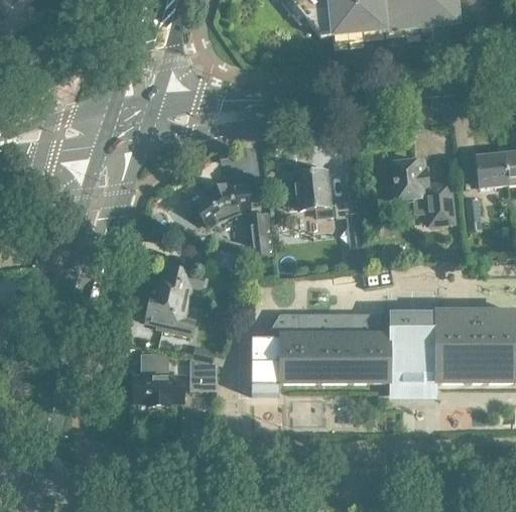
[(0,0),(0,34),(2,36),(9,30),(9,31),(27,17),(26,17),(33,11),(26,2),(29,0),(0,0)]
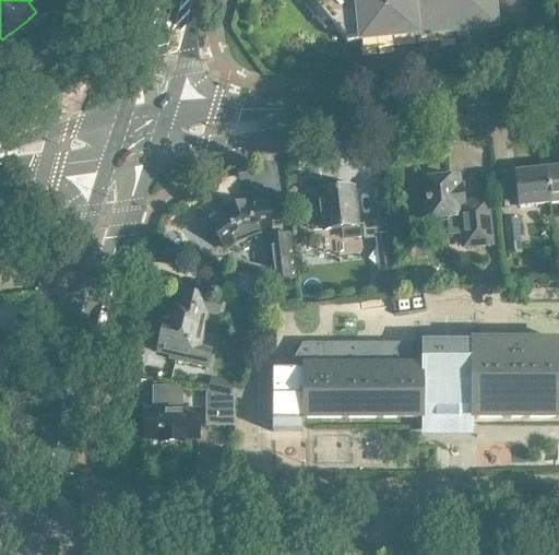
[(305,0),(325,26),(332,21),(347,39),(359,37),(360,46),(393,43),(393,34),(439,30),(439,38),(473,35),(472,26),(496,24),(494,2),(496,1),(496,0),(305,0)]
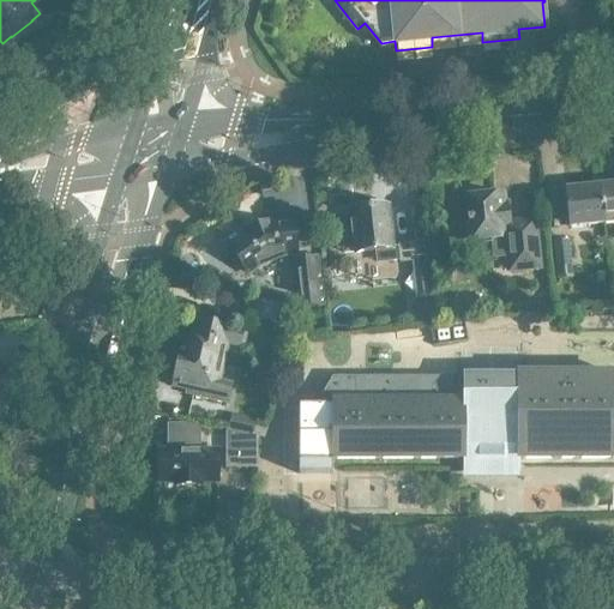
[(613,181),(600,184),(603,218),(613,217),(613,181)]
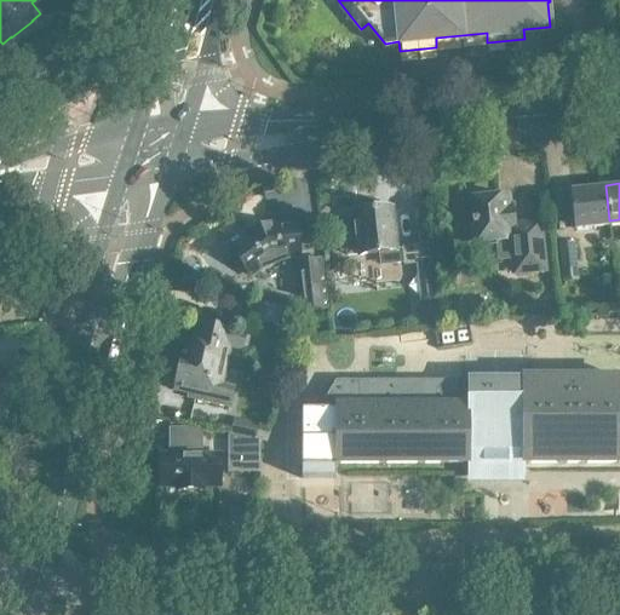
[(572,189),(575,224),(609,220),(606,185),(572,189)]
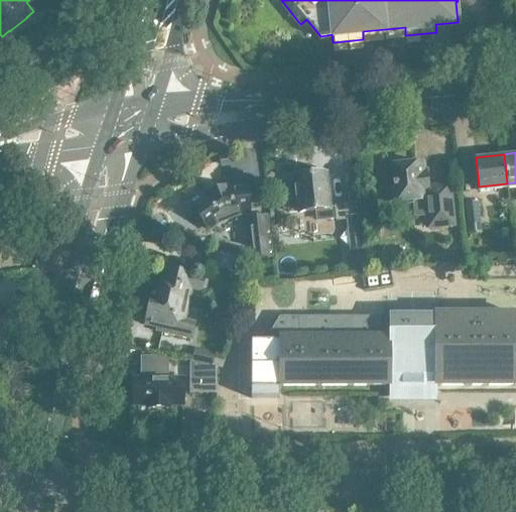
[(427,168),(423,168),(422,163),(414,163),(414,161),(393,163),(395,183),(387,184),(389,200),(413,197),(414,214),(426,213),(428,225),(454,222),(449,181),(435,183),(435,186),(429,187),(427,168)]
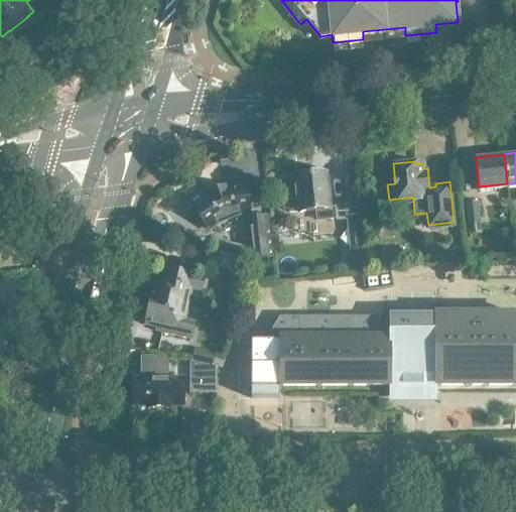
[(289,210),(298,209),(298,210),(316,208),(317,218),(337,216),(337,218),(348,217),(347,204),(331,205),(329,189),(327,189),(325,171),(297,174),(299,192),(288,193),(289,210)]
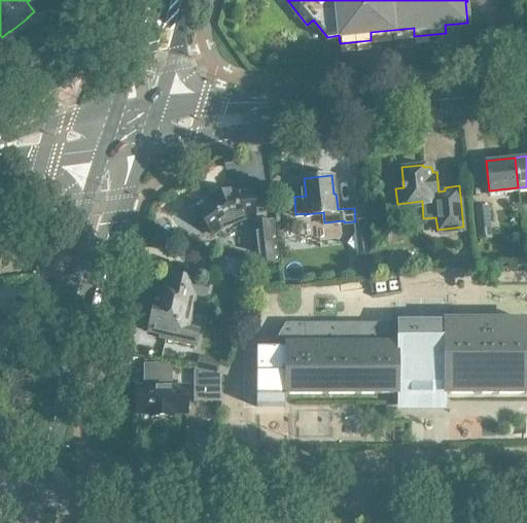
[(198,211),(201,215),(198,218),(205,228),(208,225),(212,231),(222,222),(243,215),(255,213),(252,188),(233,192),(231,187),(212,195),(213,199),(198,211)]
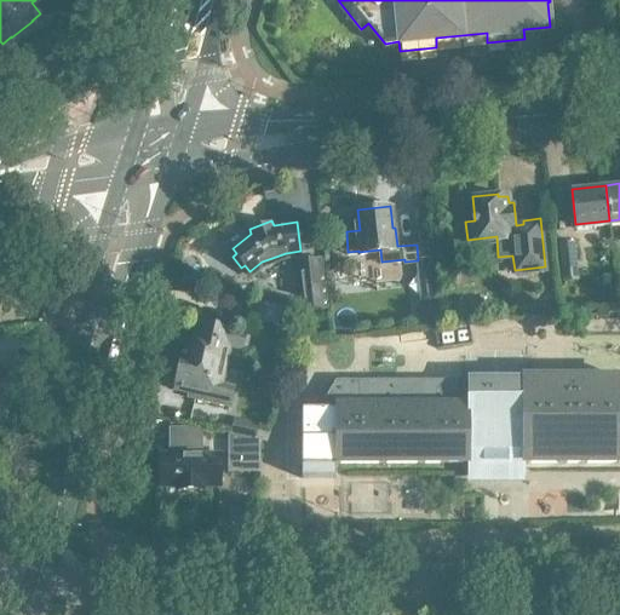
[(566,280),(580,279),(577,240),(562,241),(566,280)]
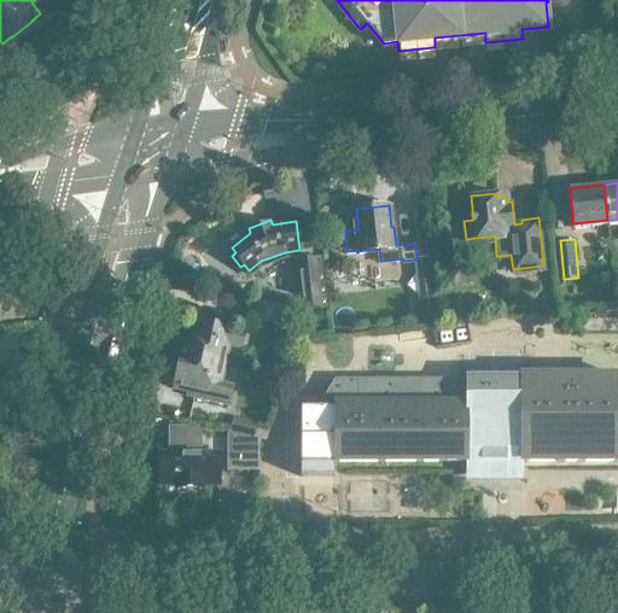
[(325,305),(321,256),(298,257),(302,296),(287,292),(285,303),(303,307),(325,305)]
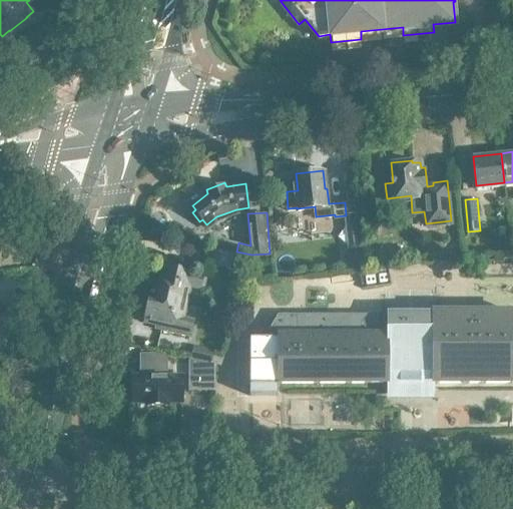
[(448,250),(448,251),(465,249),(462,225),(461,225),(461,227),(447,228),(450,250),(448,250)]
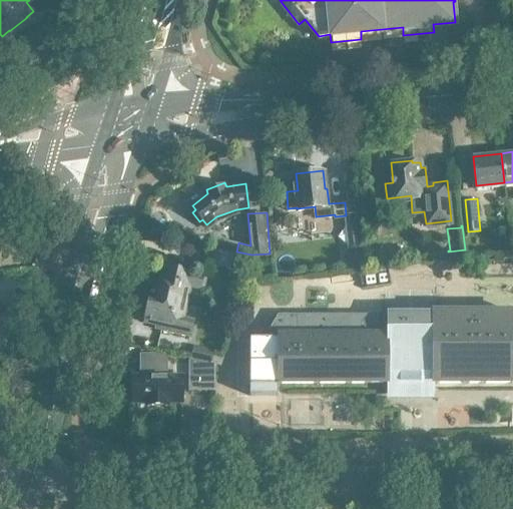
[(198,246),(196,256),(207,258),(208,249),(198,246)]
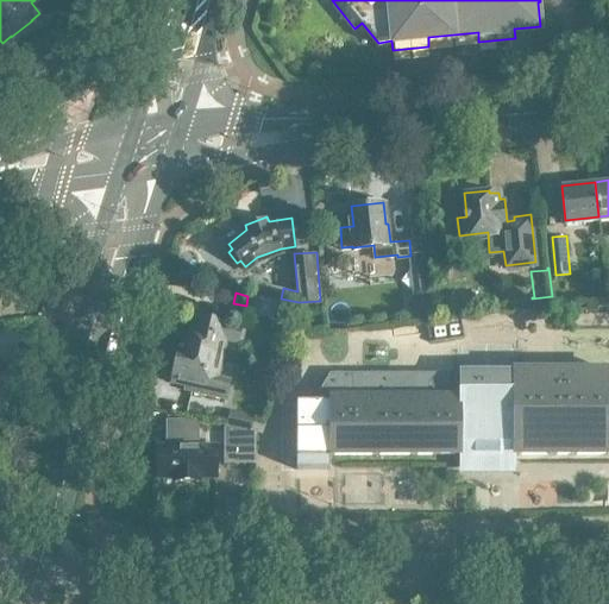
[(570,293),(559,293),(559,303),(570,302),(570,293)]
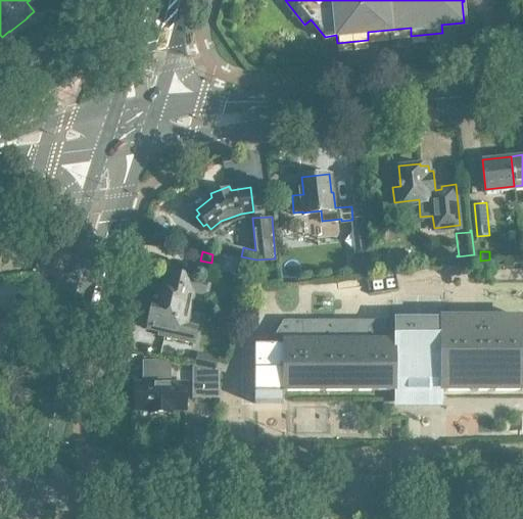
[(220,267),(240,272),(243,256),(223,252),(220,267)]
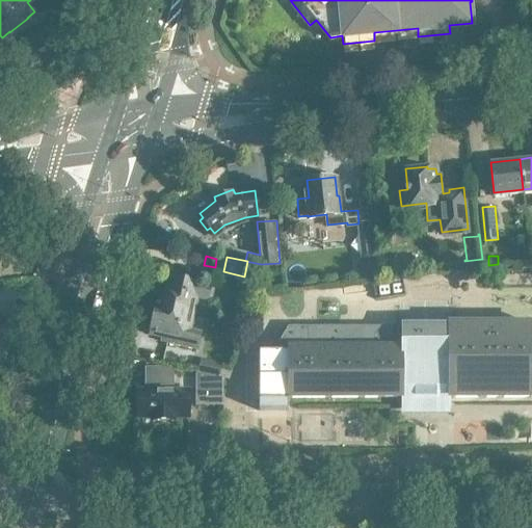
[(160,285),(156,302),(192,311),(195,294),(207,297),(210,284),(169,274),(167,286),(160,285)]
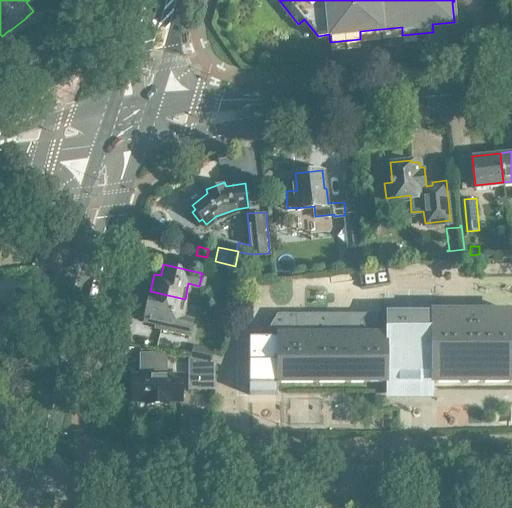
[(230,289),(227,300),(238,302),(241,292),(230,289)]
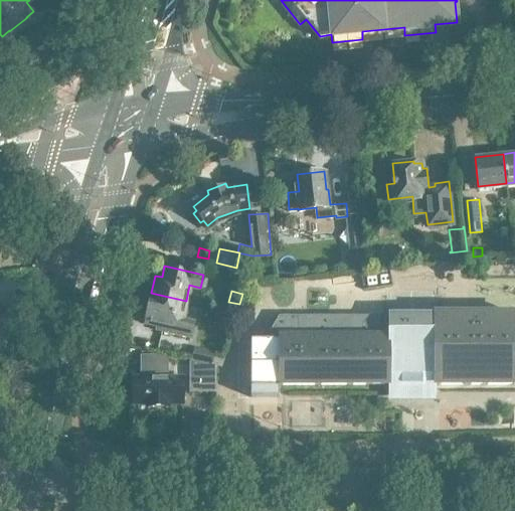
[(182,317),(186,301),(151,293),(145,320),(157,322),(156,328),(189,335),(193,319),(182,317)]
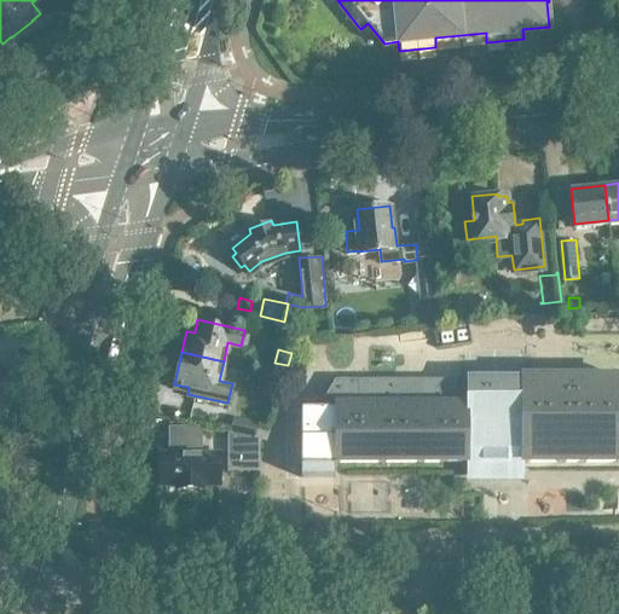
[(618,374),(453,374),(453,376),(336,376),(318,405),(301,405),(301,474),(335,474),(335,458),(524,458),(524,436),(618,436),(618,374)]
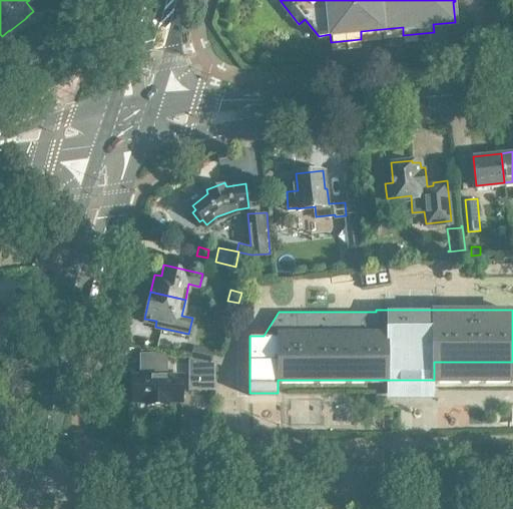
[(210,362),(213,348),(190,343),(187,357),(210,362)]
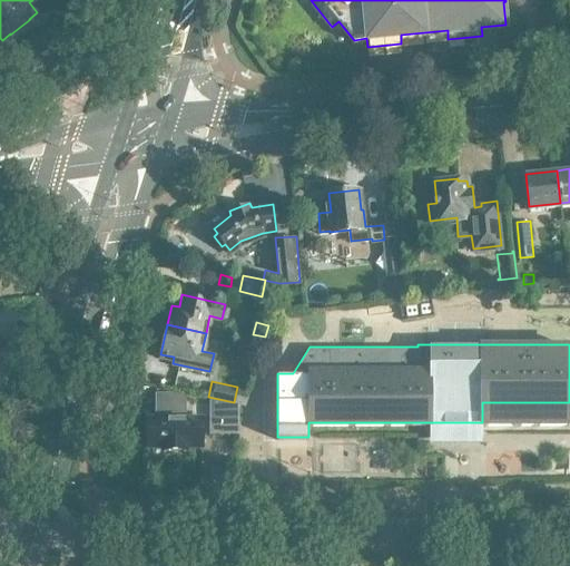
[(208,397),(208,430),(237,430),(237,403),(234,402),(208,397)]
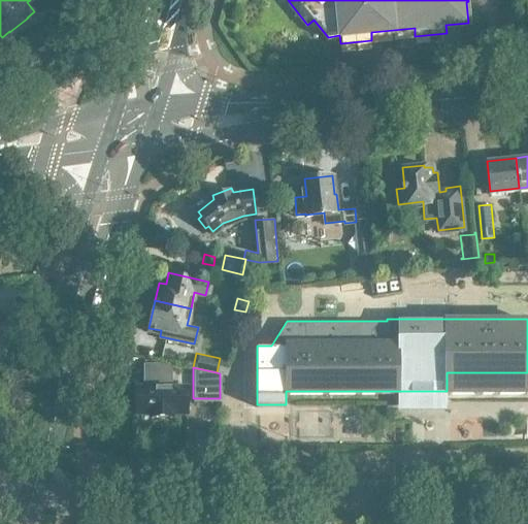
[(173,410),(188,410),(188,385),(136,385),(137,411),(152,410),(152,414),(173,414),(173,410)]
